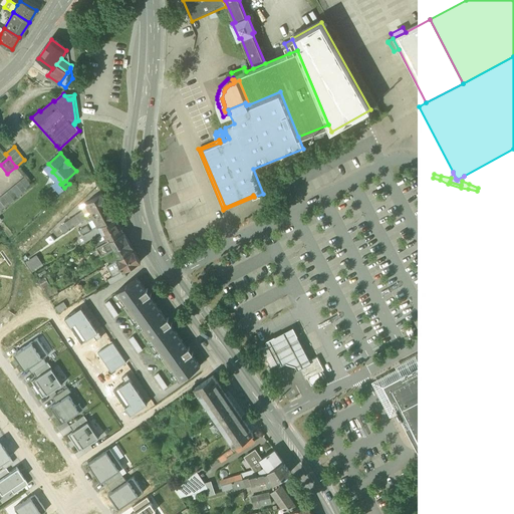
[(0,197),(0,212),(32,186),(25,178),(0,197)]
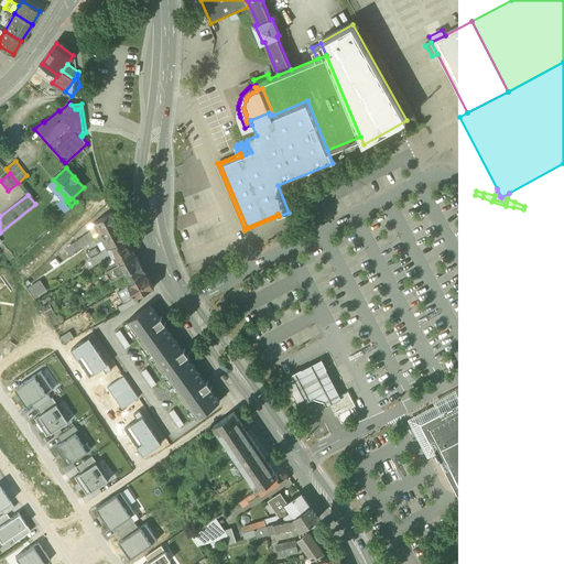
[(66,210),(71,206),(66,202),(68,201),(65,196),(58,203),(66,210)]
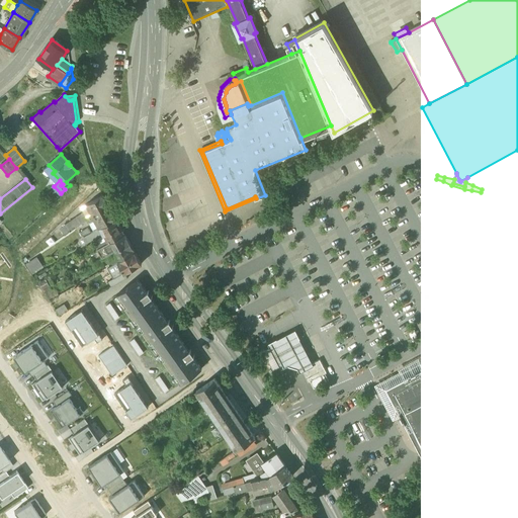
[(309,184),(313,194),(323,189),(319,180),(309,184)]
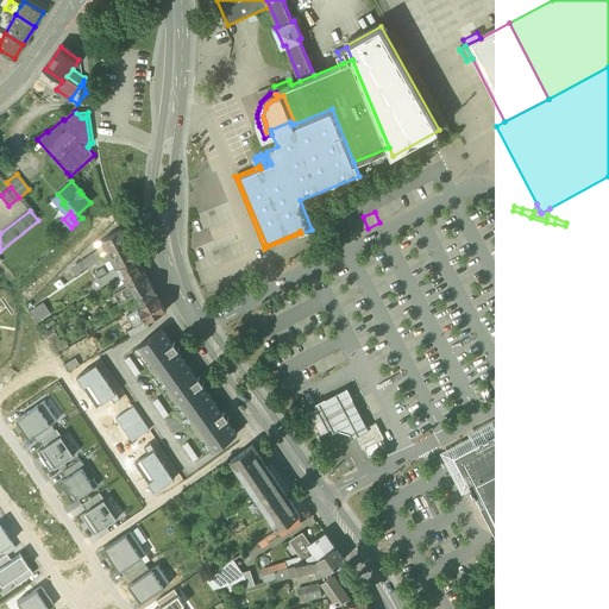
[(102,240),(102,242),(110,255),(130,244),(123,230),(102,240)]
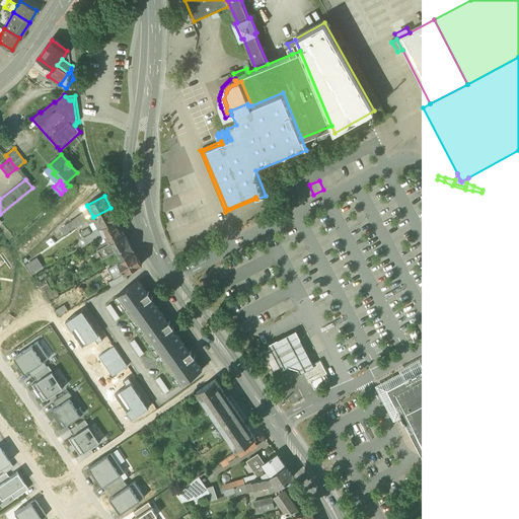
[(89,220),(93,217),(87,206),(82,209),(85,213),(61,229),(65,236),(87,221),(89,220)]
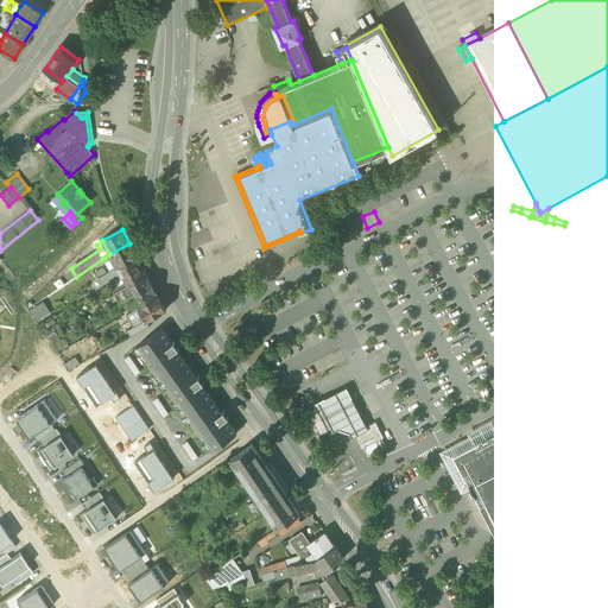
[(130,244),(109,254),(112,258),(118,268),(138,257),(130,244)]
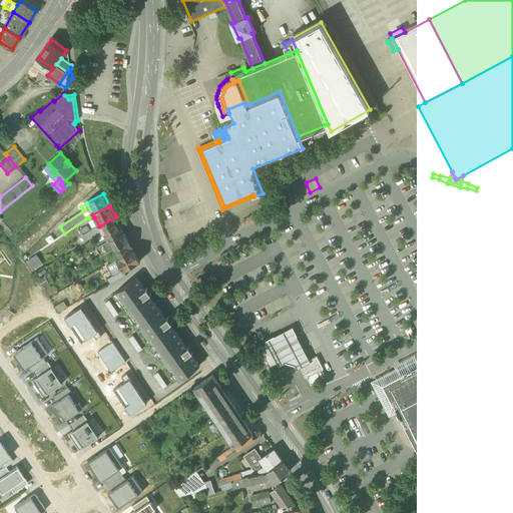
[(116,216),(99,226),(102,231),(103,233),(120,223),(116,216)]
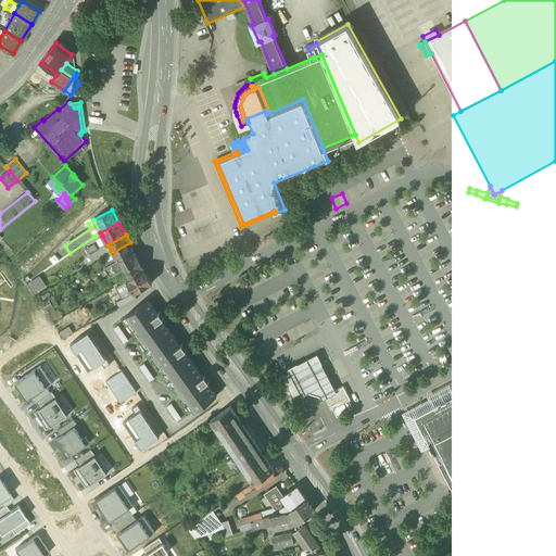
[(102,236),(96,239),(101,249),(108,245),(102,236)]
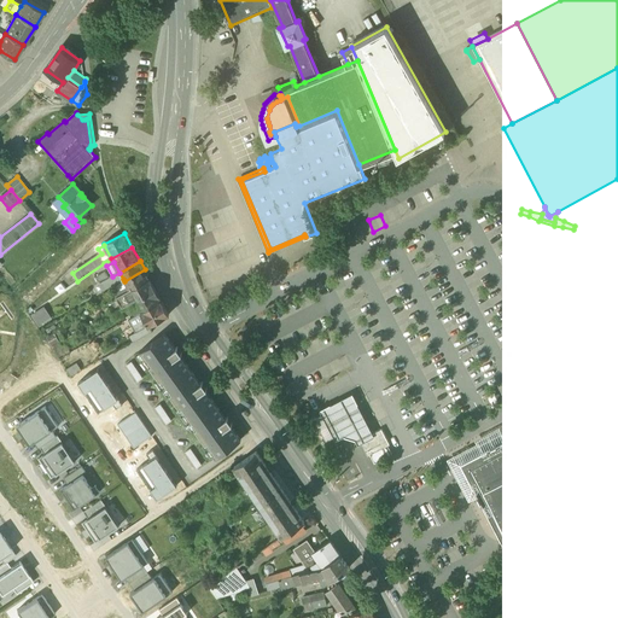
[(128,287),(129,290),(132,289),(150,279),(145,269),(124,281),(128,287)]
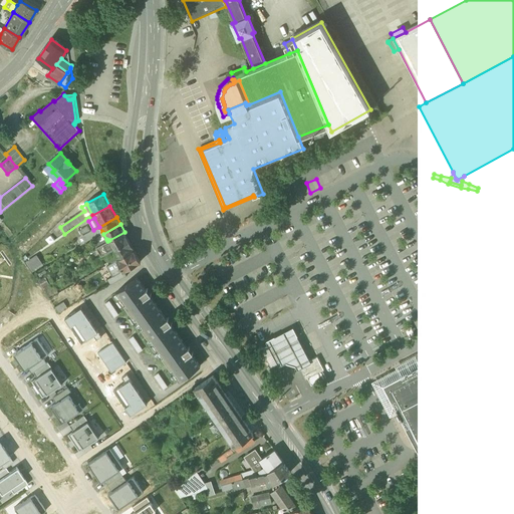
[(81,230),(84,235),(91,231),(88,226),(81,230)]
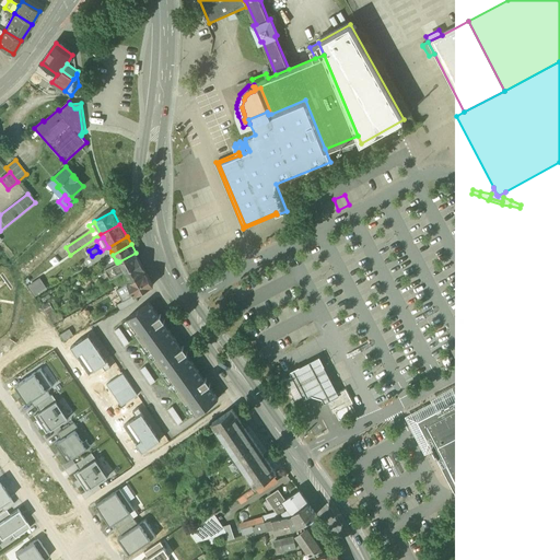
[(93,263),(112,253),(108,247),(102,251),(100,252),(92,256),(90,257),(93,263)]
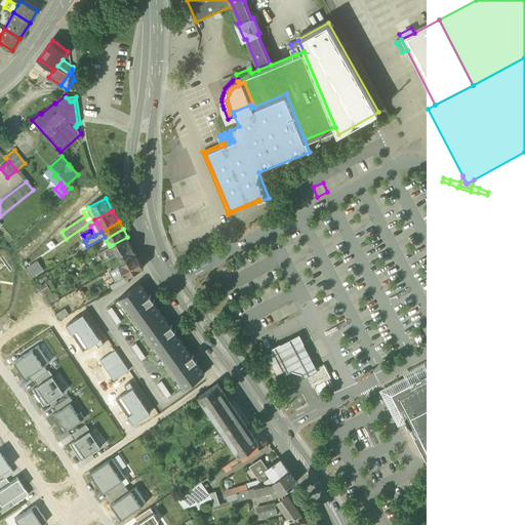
[(397,426),(404,421),(401,414),(399,412),(398,413),(389,396),(391,395),(390,394),(391,393),(390,391),(407,382),(408,385),(419,378),(428,374),(427,372),(443,363),(444,365),(455,359),(454,358),(461,354),(462,356),(473,350),(472,348),(480,344),(481,346),(491,340),(490,338),(497,334),(498,336),(524,322),(524,296),(524,297),(516,281),(518,280),(515,275),(512,270),(510,271),(501,253),(503,252),(502,251),(503,250),(502,248),(511,244),(512,246),(521,241),(517,234),(490,247),(518,300),(506,307),(513,319),(377,390),(397,426)]
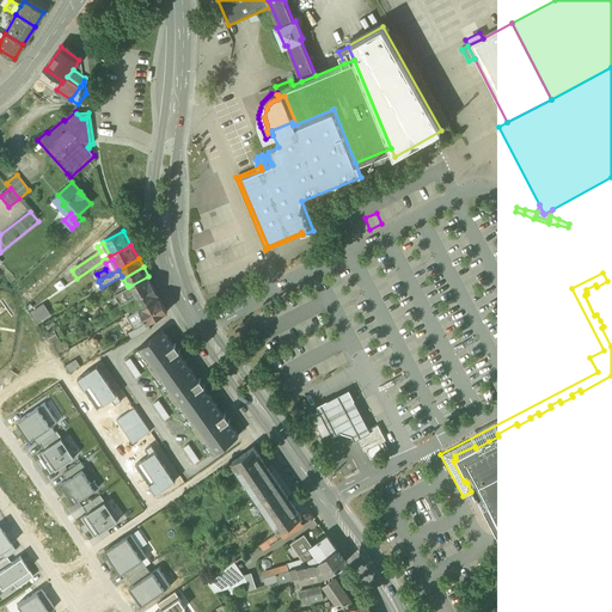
[(148,276),(130,286),(136,297),(154,287),(148,276)]
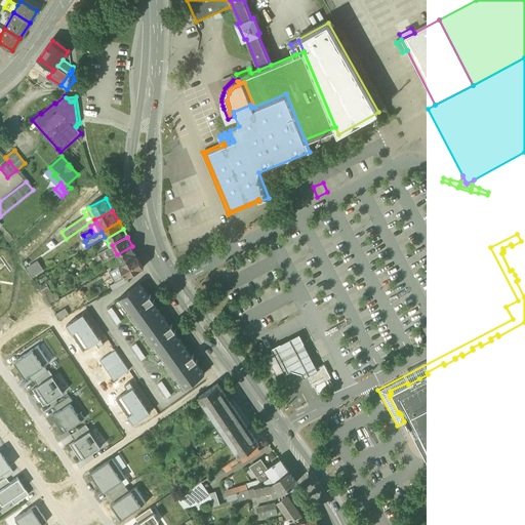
[(106,239),(98,243),(102,248),(109,244),(106,239)]
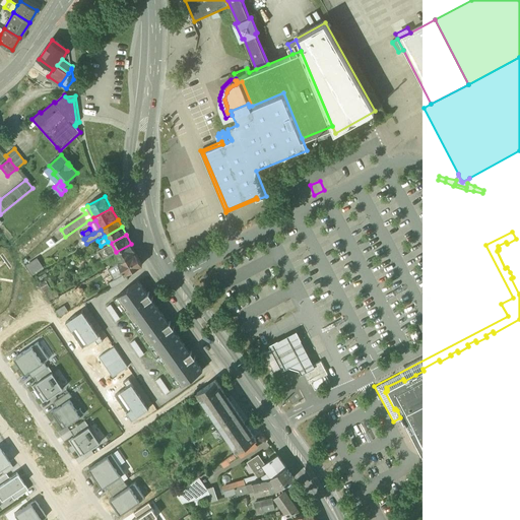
[(519,237),(516,239),(507,244),(506,242),(498,246),(499,248),(498,249),(499,250),(497,251),(505,268),(507,267),(510,272),(513,277),(511,278),(519,295),(519,294),(519,237)]
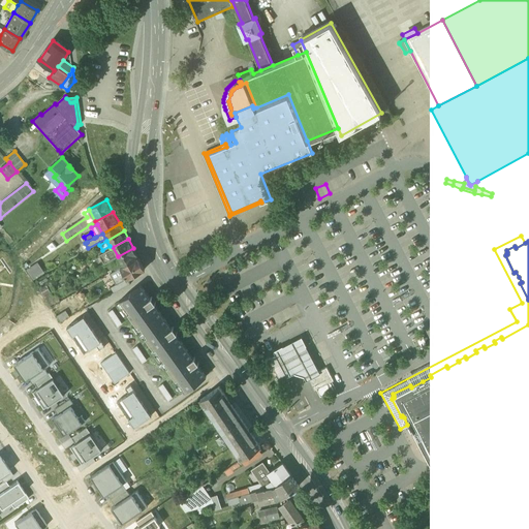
[(95,253),(97,256),(99,254),(106,251),(111,248),(110,246),(102,250),(95,253)]
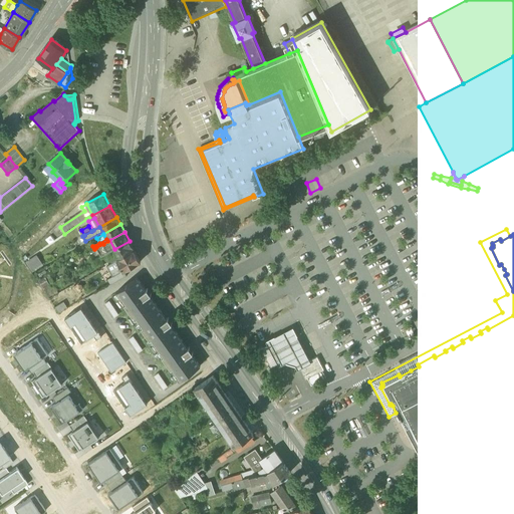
[(112,250),(114,249),(109,240),(107,241),(103,244),(96,247),(101,256),(112,250)]
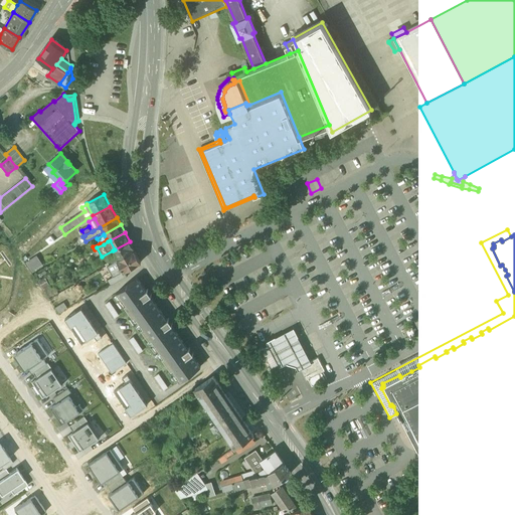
[(113,263),(118,260),(135,250),(130,241),(115,249),(117,252),(109,256),(113,263)]
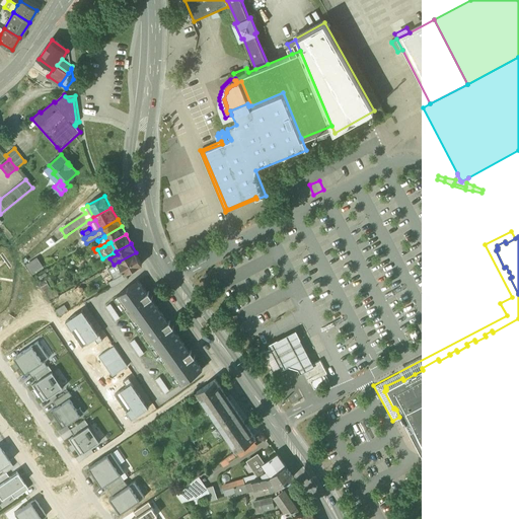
[(142,264),(136,252),(119,262),(122,268),(126,274),(142,264)]
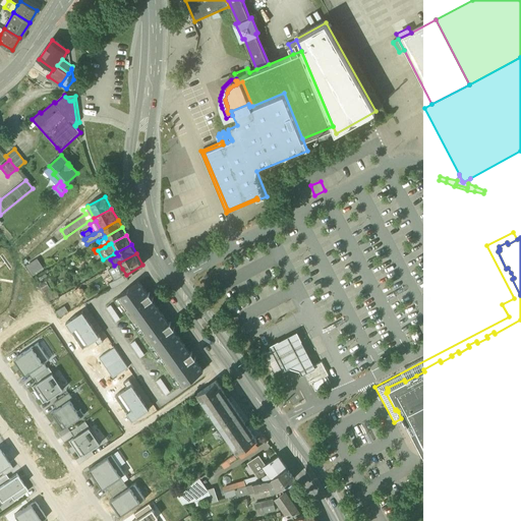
[(35,262),(41,270),(44,268),(38,259),(35,262)]
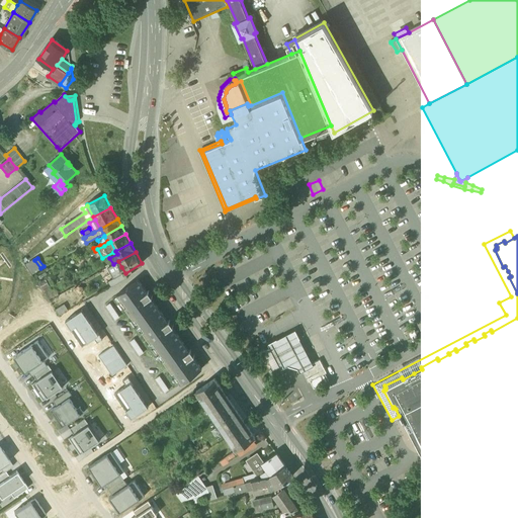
[(27,265),(33,273),(40,268),(34,260),(27,265)]
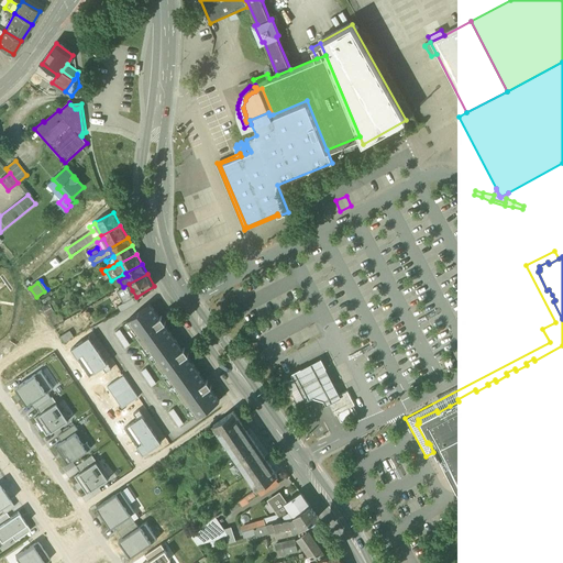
[(124,304),(136,297),(129,284),(123,287),(117,290),(124,304)]
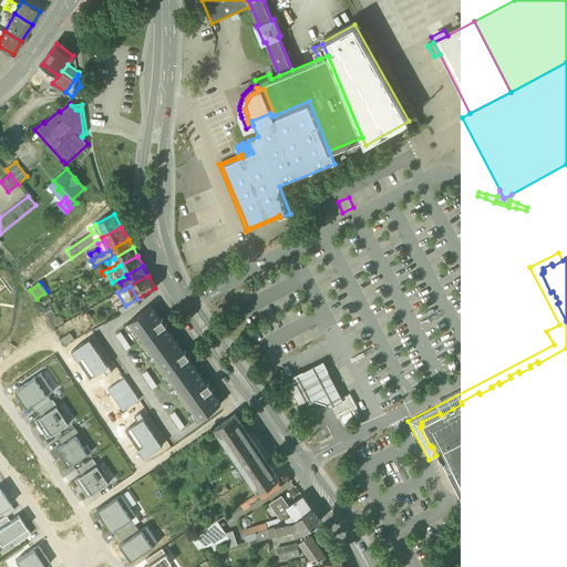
[(50,306),(42,309),(47,318),(55,313),(50,306)]
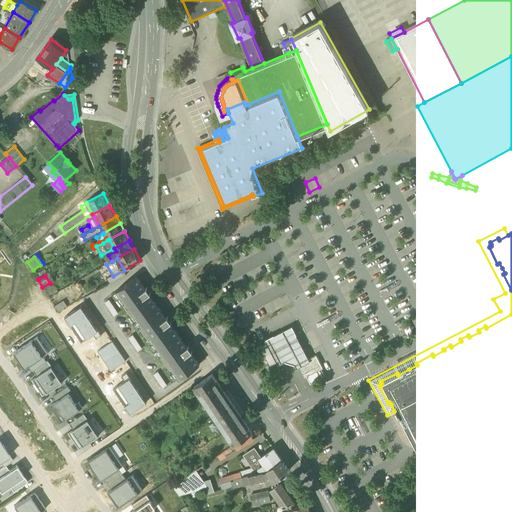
[(116,291),(137,321),(158,306),(149,294),(151,293),(147,287),(145,288),(137,276),(116,291)]
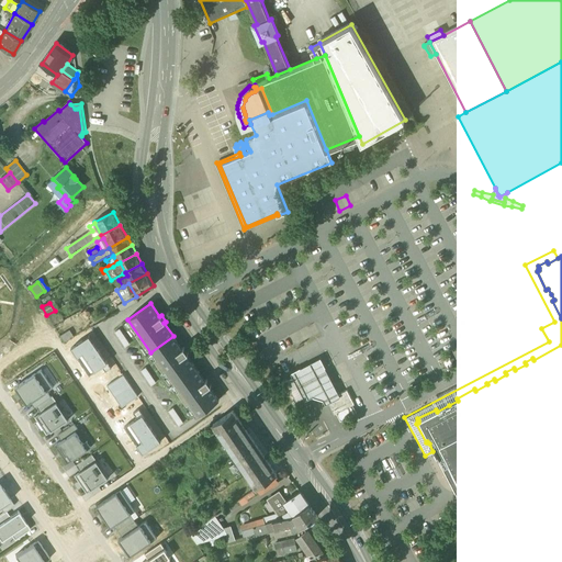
[(59,323),(53,312),(47,316),(54,326),(59,323)]
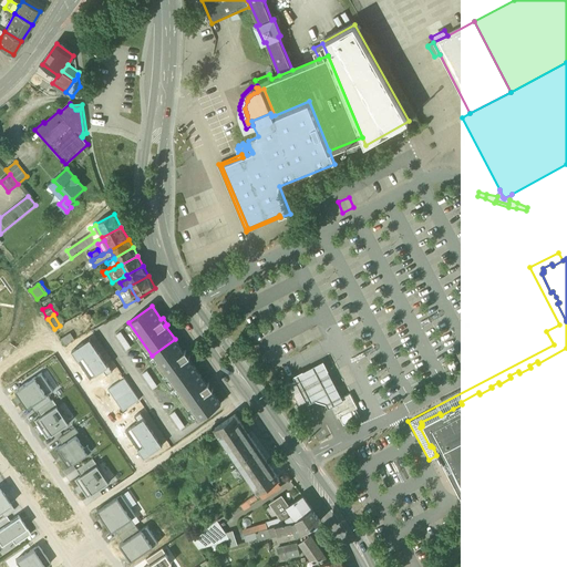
[(121,331),(116,336),(127,351),(133,348),(121,331)]
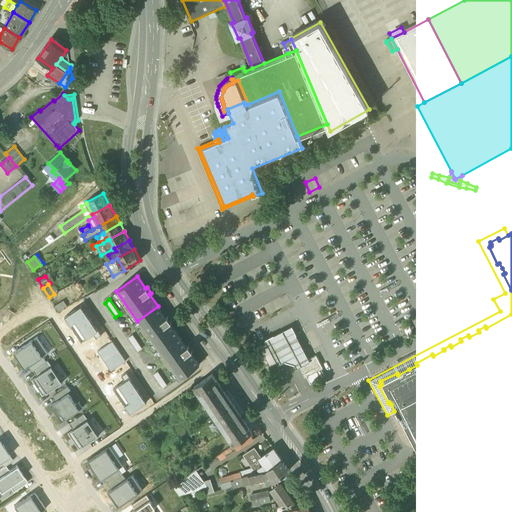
[(55,306),(59,312),(68,307),(64,300),(55,306)]
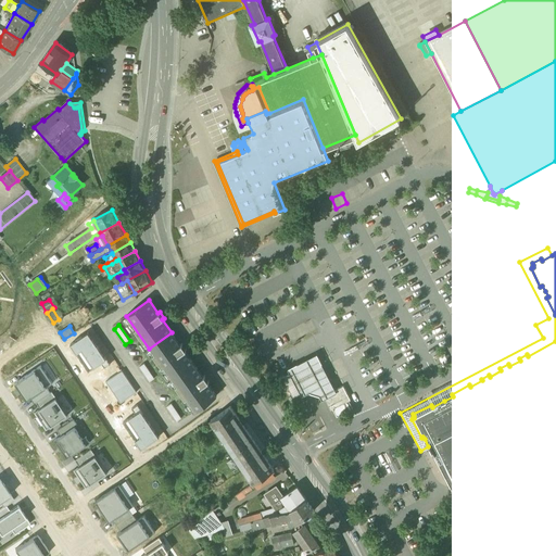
[(92,377),(105,368),(111,364),(88,331),(71,344),(92,377)]
